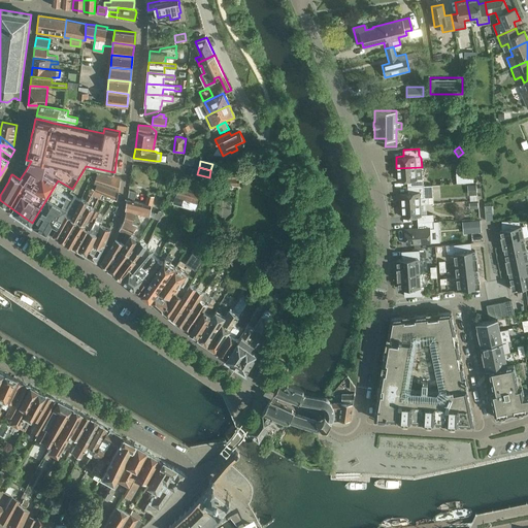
[(407,186),(423,185),(423,177),(422,167),(396,168),(397,179),(407,178),(407,186)]
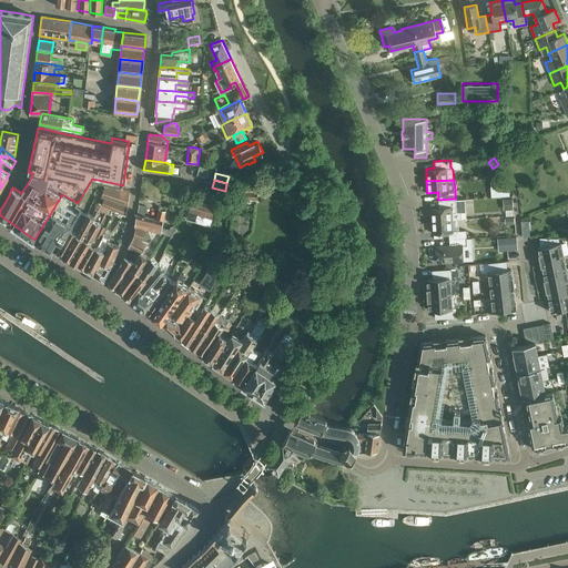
[(235,198),(256,199),(257,184),(236,183),(235,198)]
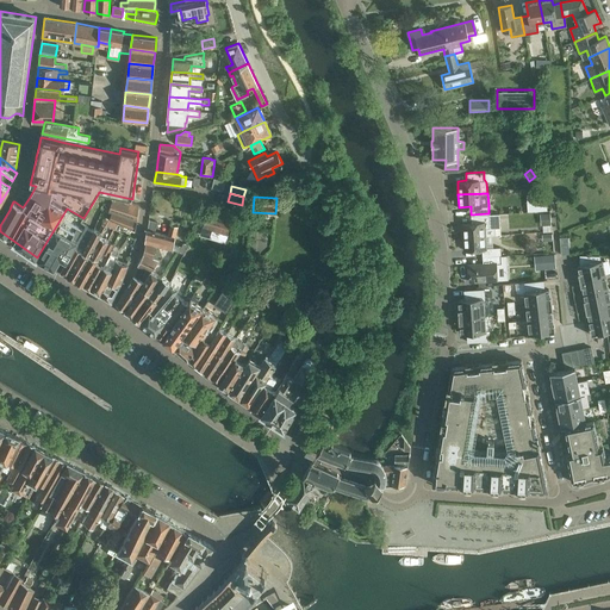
[(137,221),(138,204),(112,198),(107,212),(111,212),(137,221)]
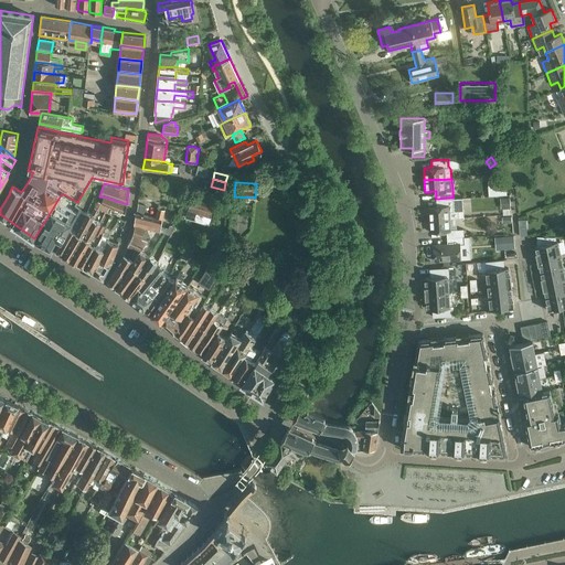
[(126,213),(127,204),(103,196),(99,203),(126,213)]
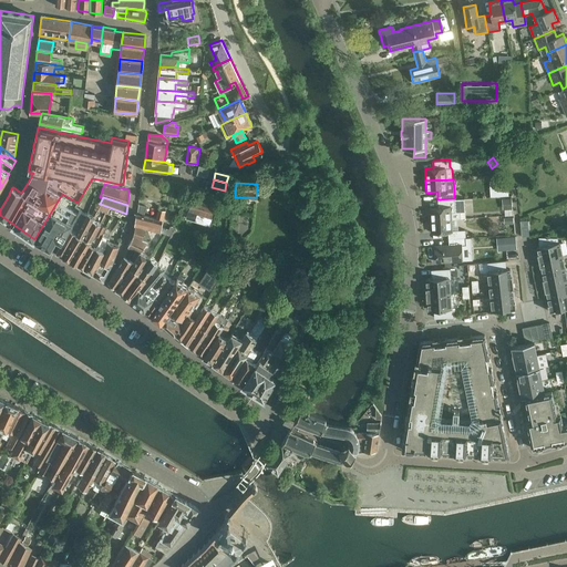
[(193,197),(188,210),(199,214),(204,200),(193,197)]
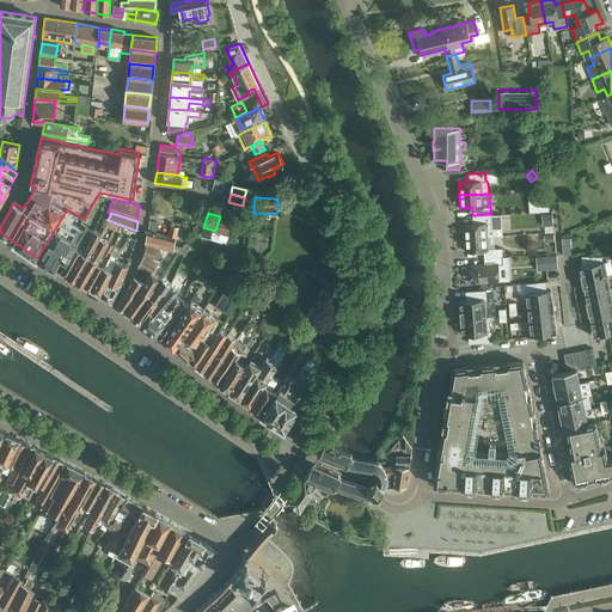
[(542,214),(543,226),(554,225),(552,213),(542,214)]
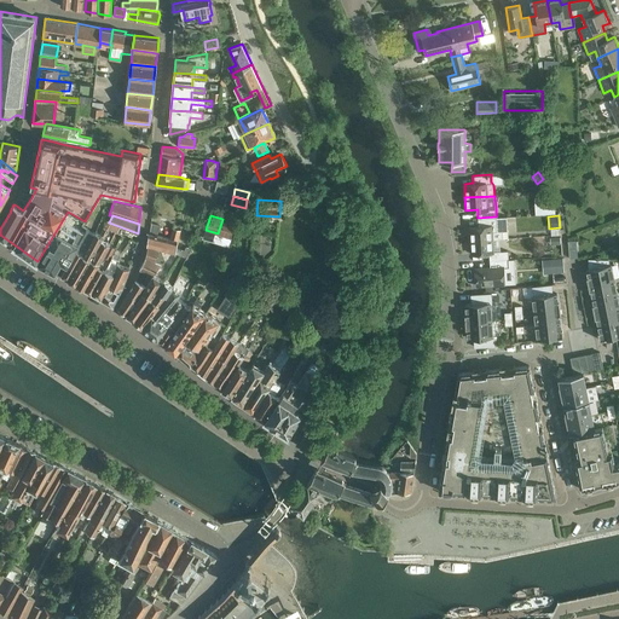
[(470,239),(492,238),(503,237),(503,231),(508,230),(507,217),(496,217),(478,218),(479,225),(469,226),(470,239)]
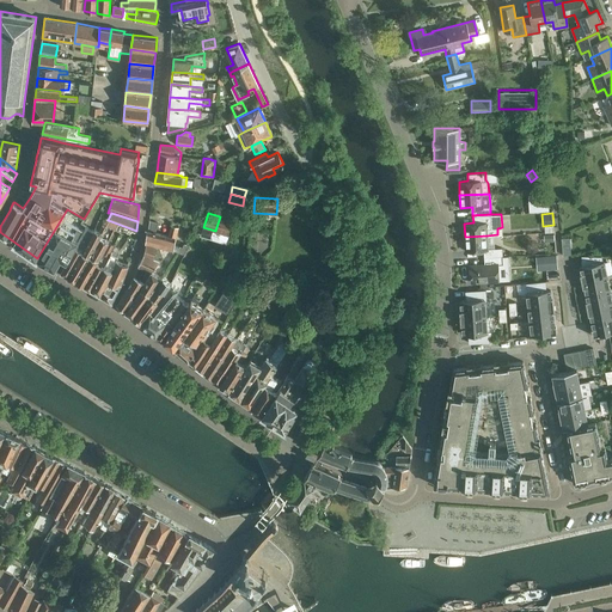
[(220,216),(215,231),(228,234),(233,220),(220,216)]
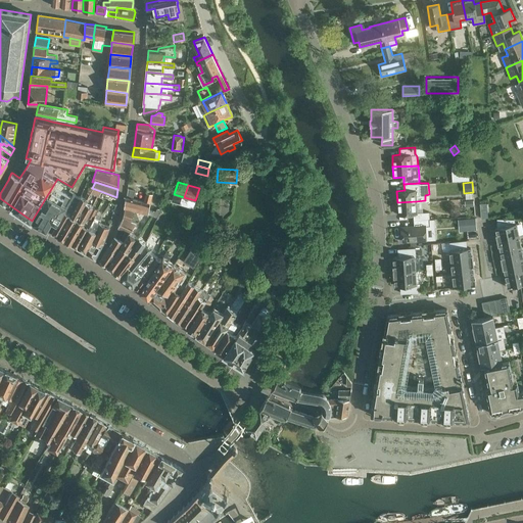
[(68,195),(55,187),(53,186),(47,195),(32,221),(51,232),(73,194),(70,192),(68,195)]
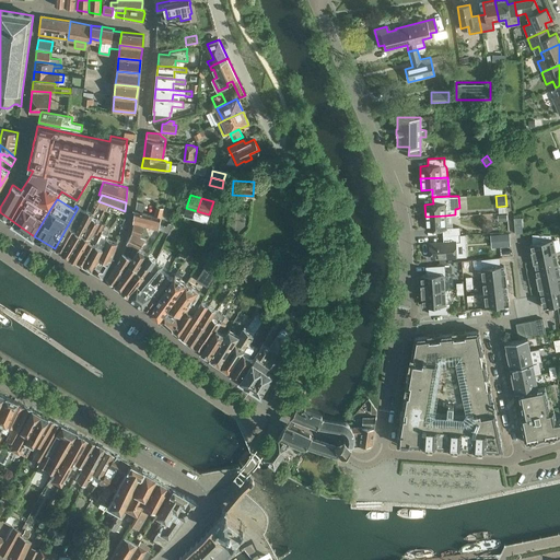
[(133,222),(143,225),(167,232),(172,224),(167,222),(166,225),(159,224),(160,218),(162,208),(156,207),(154,216),(142,213),(144,203),(138,201),(136,211),(135,211),(133,222)]
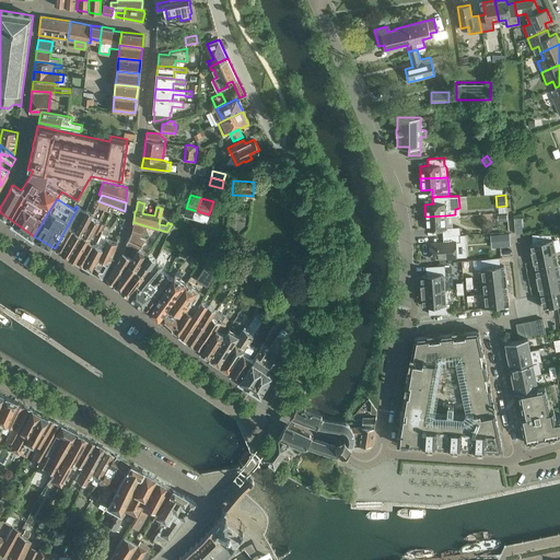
[(62,251),(85,212),(78,208),(55,248),(62,251)]
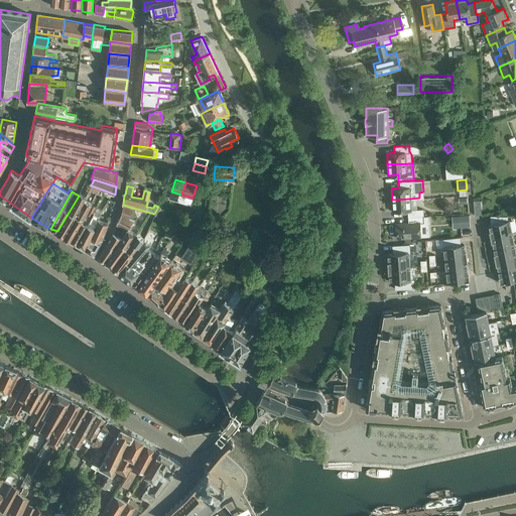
[(63,235),(84,200),(85,198),(83,196),(79,194),(79,196),(57,231),(63,235)]
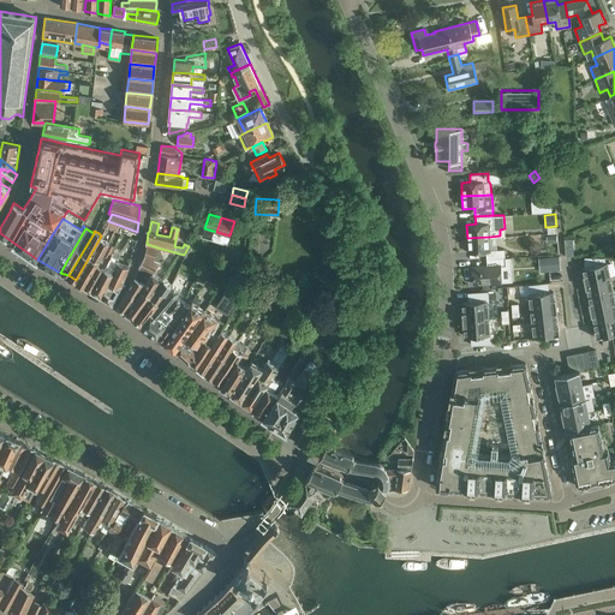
[(487,258),(505,257),(505,249),(490,250),(489,237),(467,238),(469,251),(487,250),(487,258)]
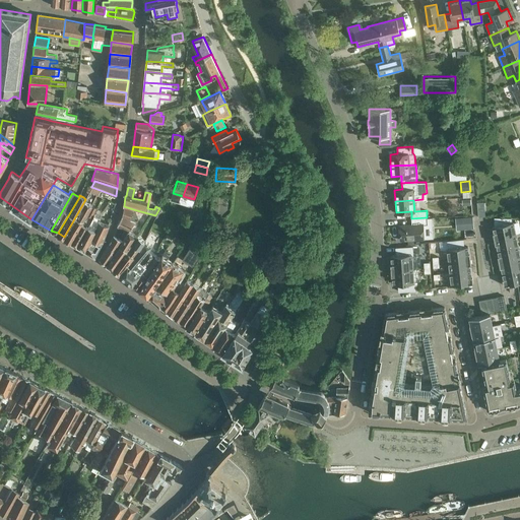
[(70,241),(91,204),(84,201),(64,237),(70,241)]
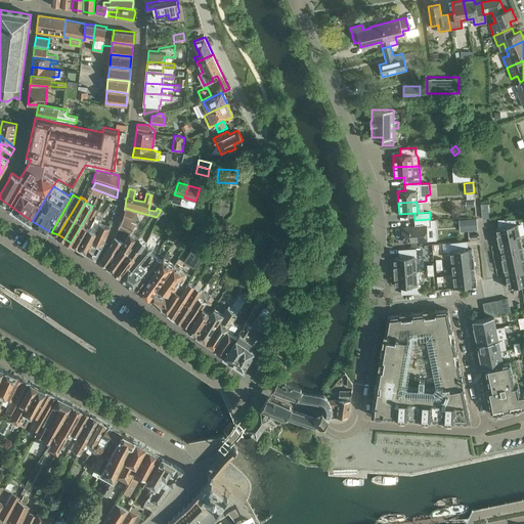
[(77,246),(94,216),(98,209),(92,206),(71,243),(77,246)]
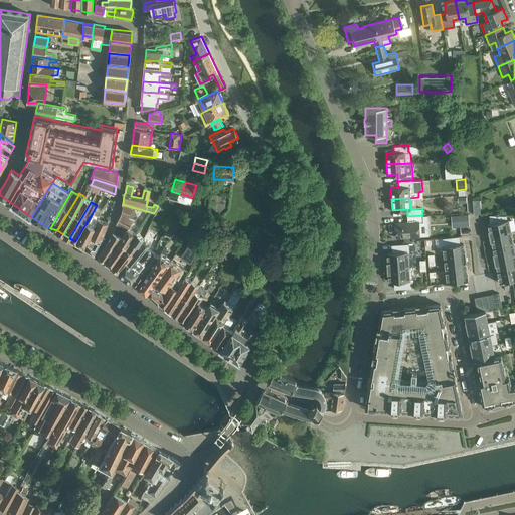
[(130,217),(132,207),(123,204),(120,214),(130,217)]
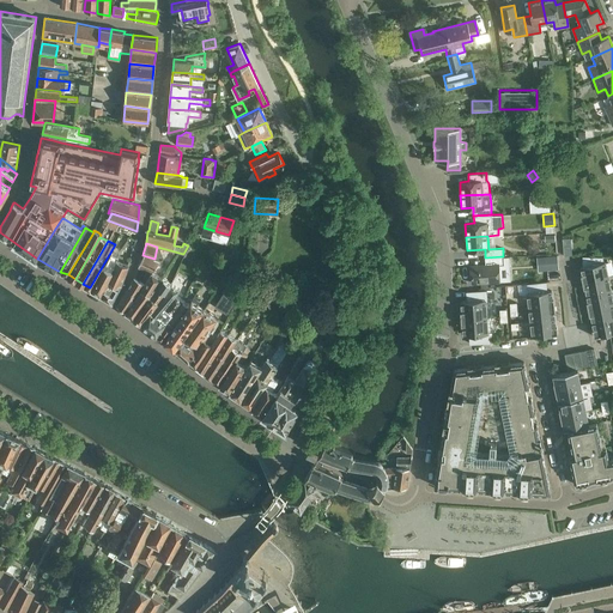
[(99,293),(115,261),(117,256),(110,253),(90,287),(99,293)]
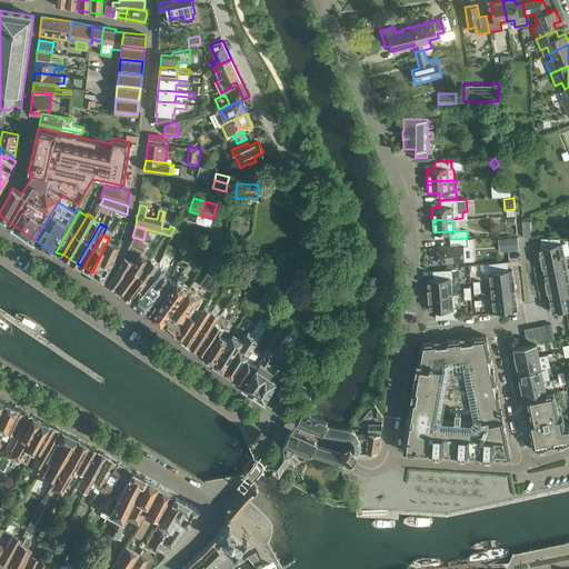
[(148,242),(143,240),(132,237),(128,247),(137,251),(141,252),(148,242)]
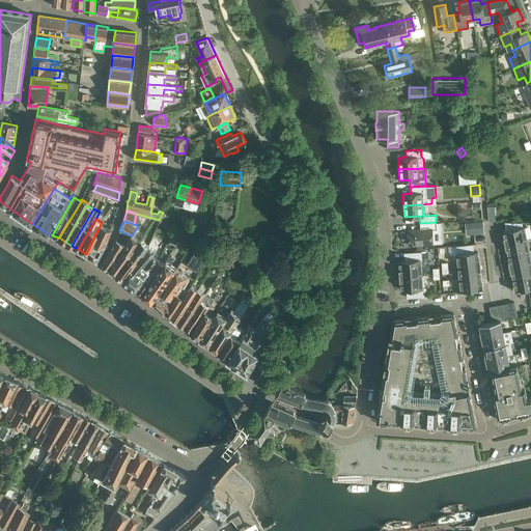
[(436,222),(420,223),(421,230),(408,231),(409,245),(432,243),(431,229),(437,229),(436,222)]
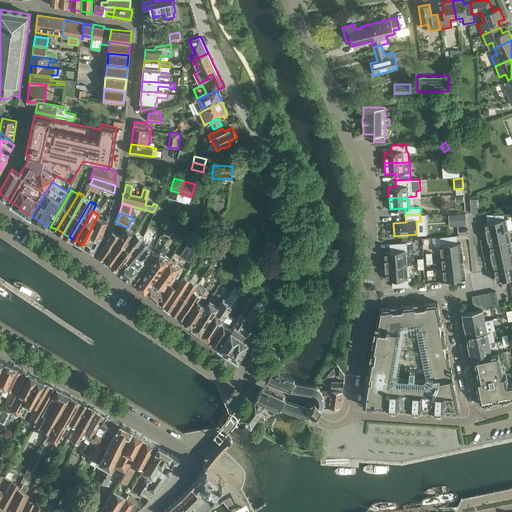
[(485,230),(506,226),(505,219),(504,219),(503,215),(487,214),(486,222),(485,223),(486,229),(485,229),(485,230)]
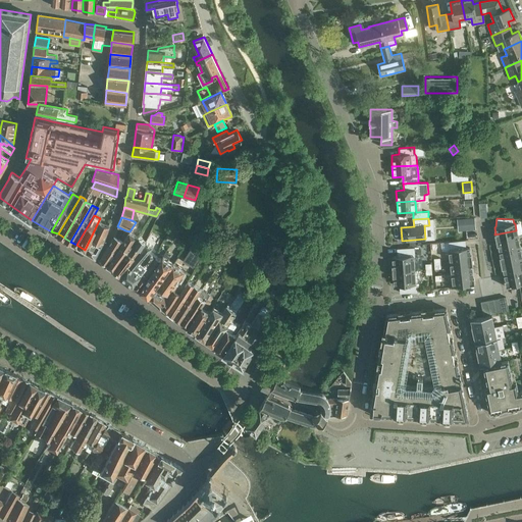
[(98,222),(85,250),(95,256),(101,245),(102,242),(108,225),(98,222)]
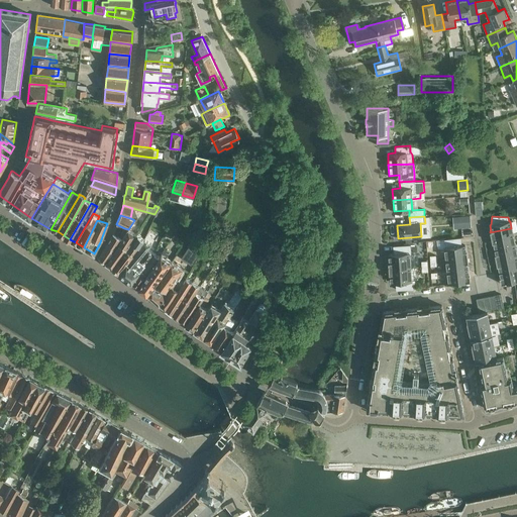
[(106,262),(128,229),(124,228),(121,232),(119,236),(113,233),(99,256),(106,262)]
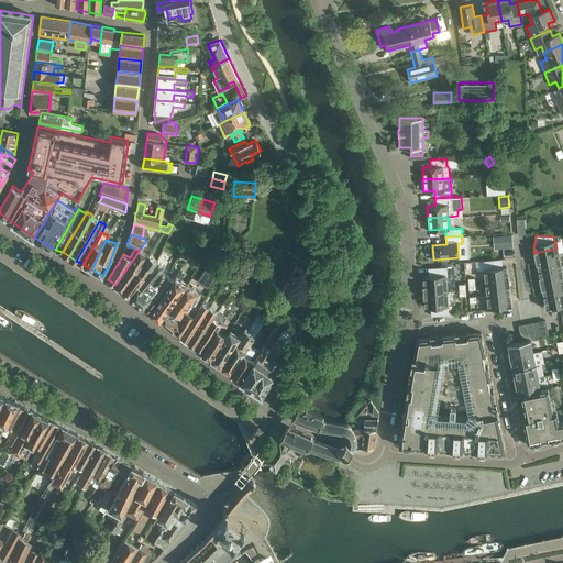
[(538,266),(560,262),(556,249),(533,253),(536,264),(538,264),(538,266)]
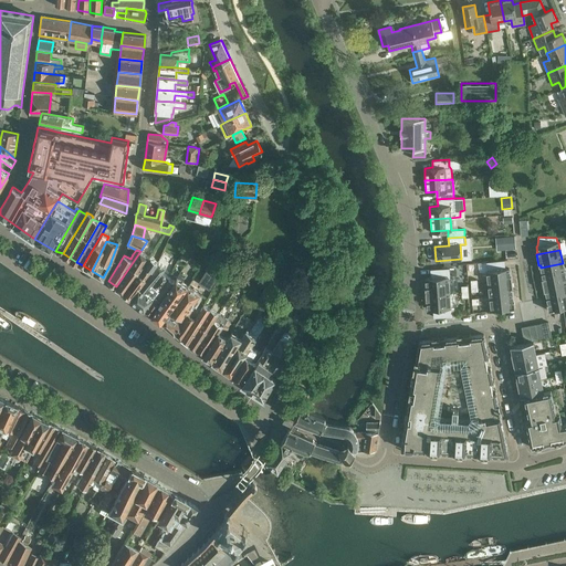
[(150,258),(148,257),(140,251),(116,286),(124,292),(150,258)]
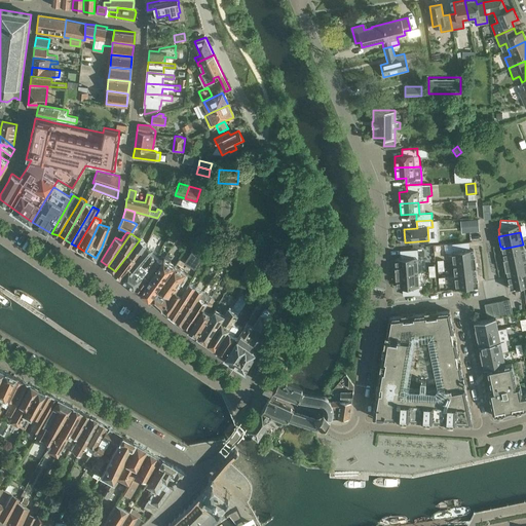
[(122,276),(147,243),(144,240),(139,237),(138,238),(140,239),(115,271),(122,276)]
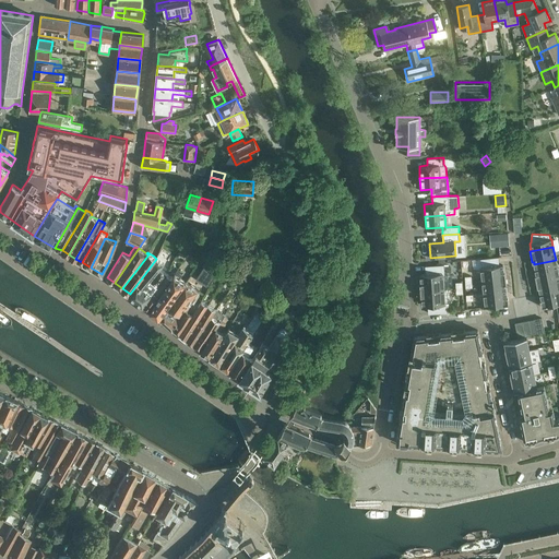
[(482,275),(504,272),(503,272),(502,265),(499,265),(498,257),(480,259),(482,268),(480,268),(482,275)]
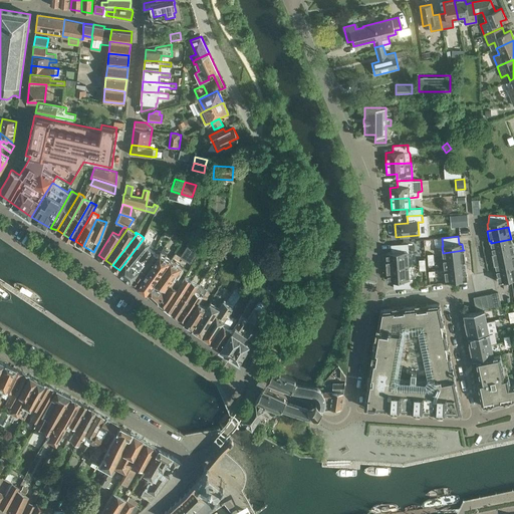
[(131,280),(153,251),(149,248),(153,244),(144,238),(119,270),(131,280)]
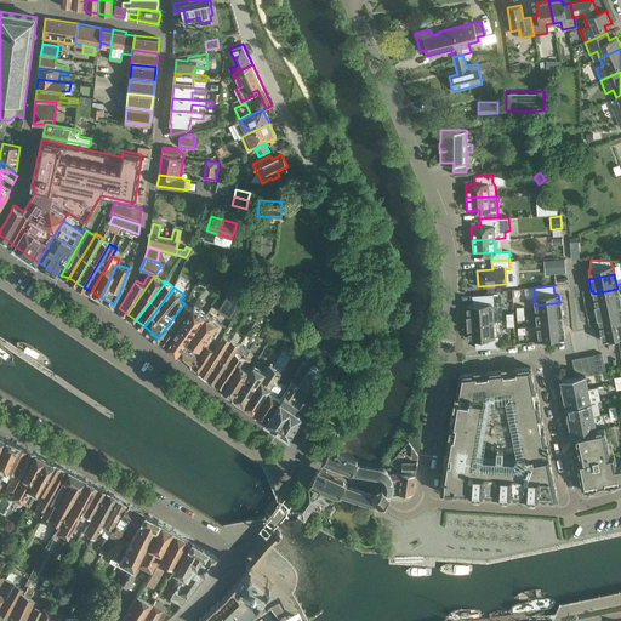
[(594,309),(620,305),(617,289),(593,294),(596,305),(594,306),(594,309)]
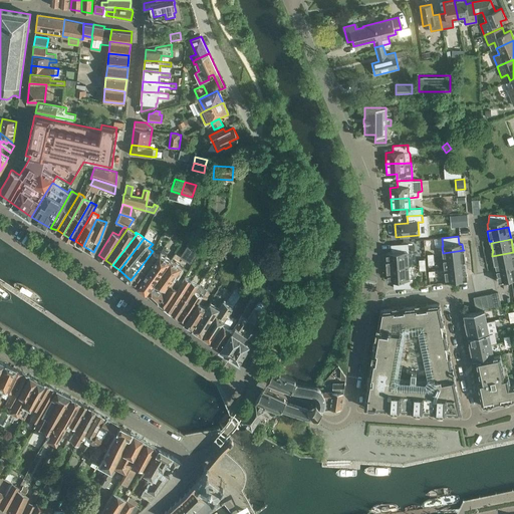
[(229,246),(235,251),(242,242),(234,241),(229,246)]
